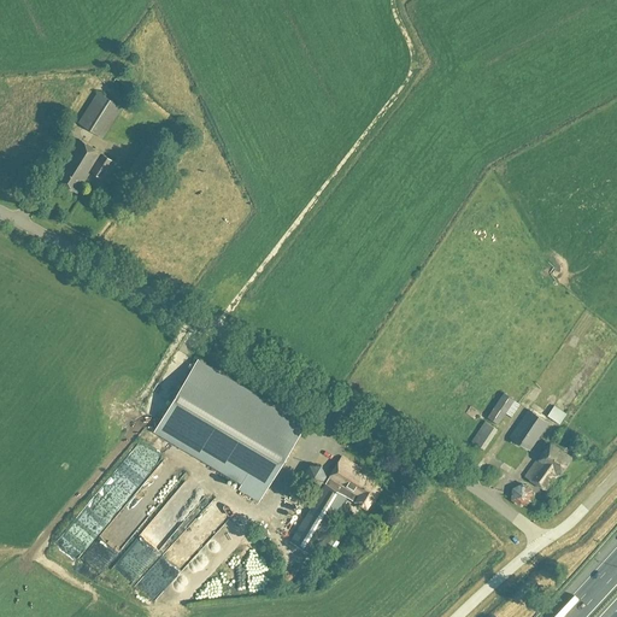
[(101,139),(121,107),(97,93),(77,123),(101,139)]
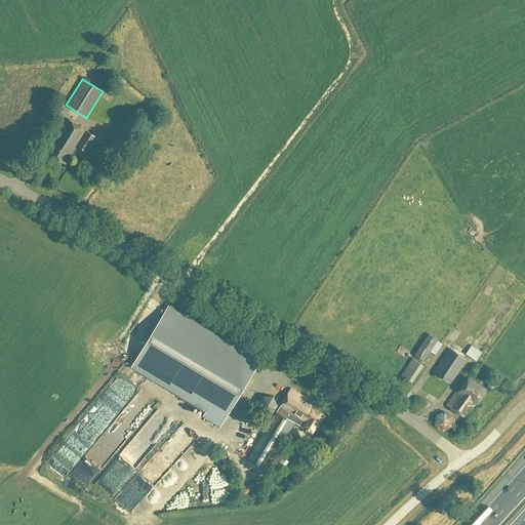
[(87,153),(96,137),(67,119),(46,153),(66,164),(77,146),(87,153)]
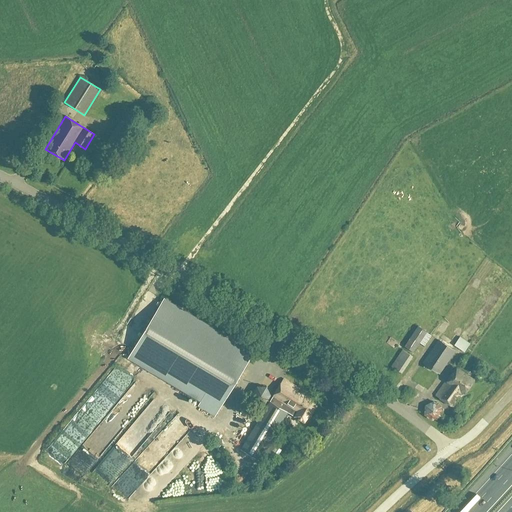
[(121,150),(134,129),(120,121),(108,141),(121,150)]
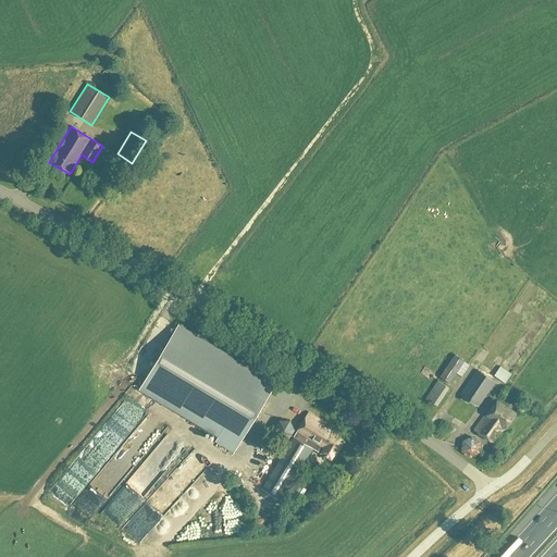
[(276,384),(178,324),(139,390),(218,437),(214,442),(233,453),(276,384)]
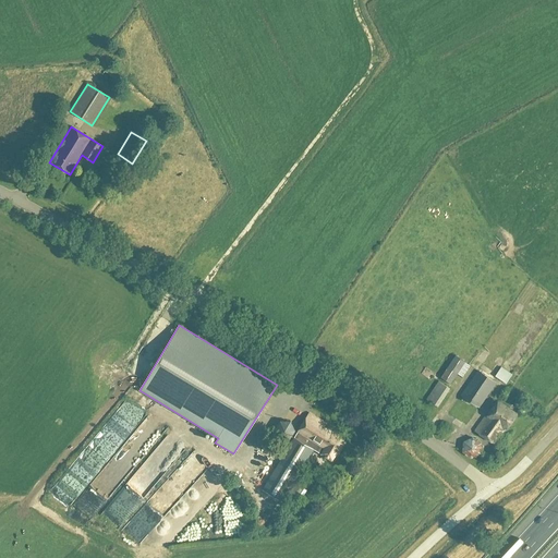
[(462,377),(470,366),(456,356),(440,378),(450,384),(457,374),(462,377)]
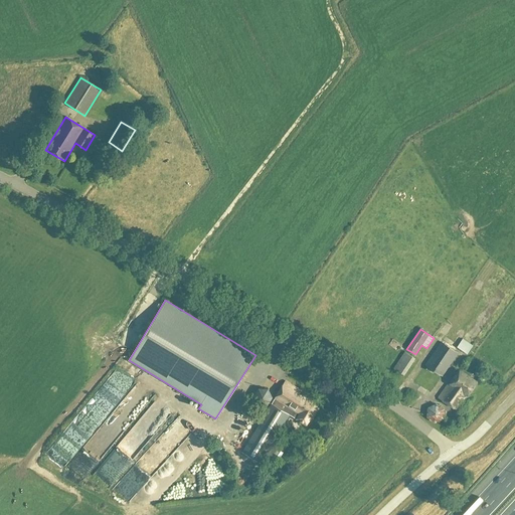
[(462,341),(456,349),(466,357),(472,348),(462,341)]
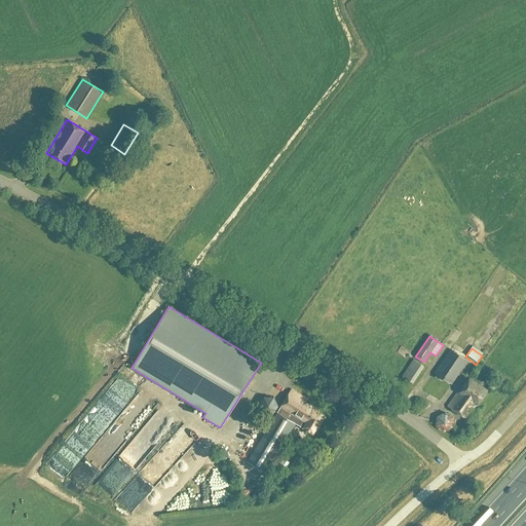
[(450,384),(466,361),(450,349),(435,373),(450,384)]
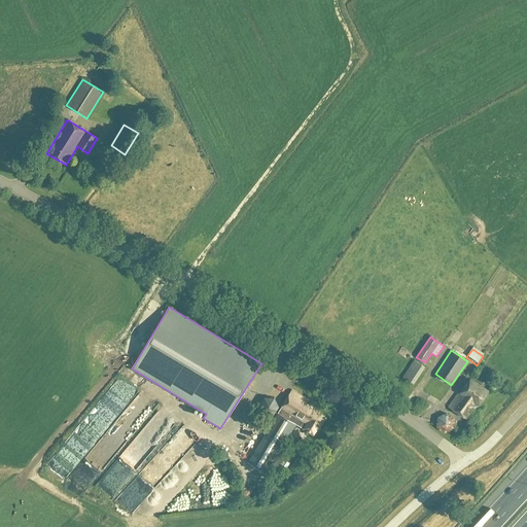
[(413,384),(424,367),(415,360),(402,378),(413,384)]
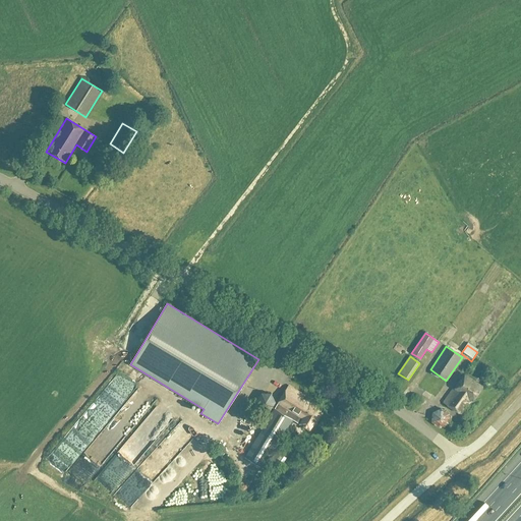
[(463,416),(483,387),(464,373),(444,403),(463,416)]
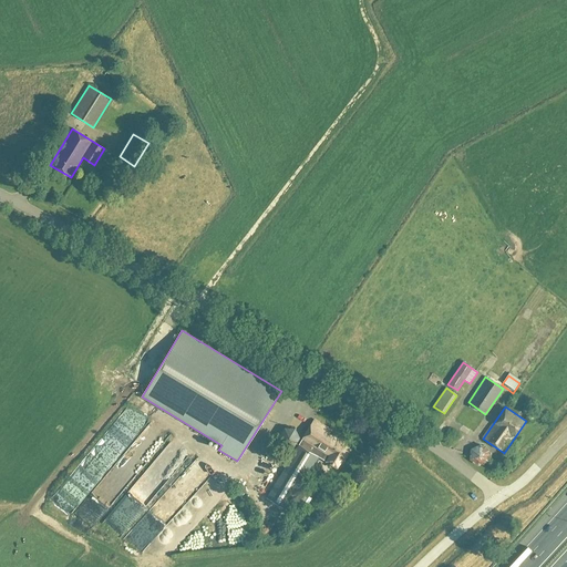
[(300,425),(310,418),(302,409),(292,418),(300,425)]
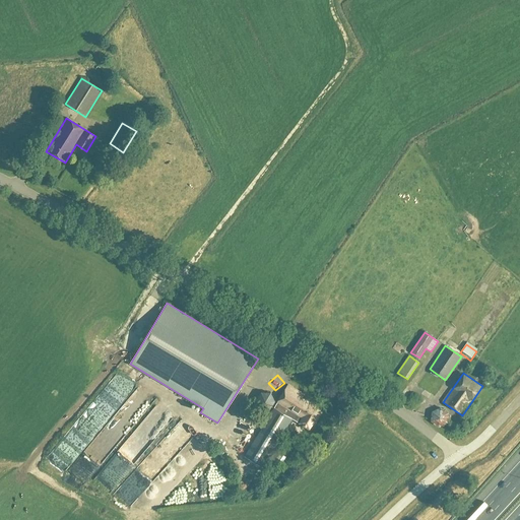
[(309,430),(322,407),(313,402),(314,400),(307,396),(306,397),(287,386),(244,457),(262,468),(291,419),(309,430)]
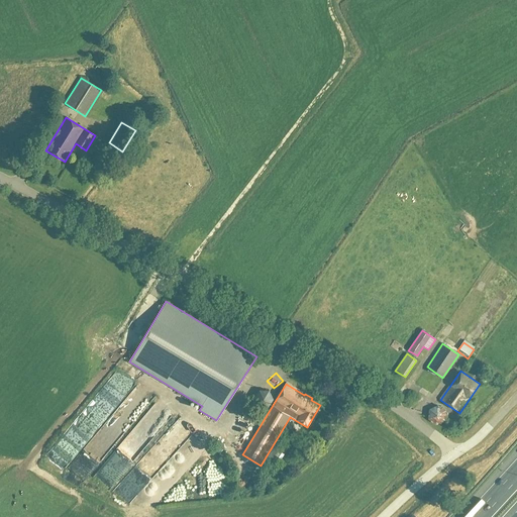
[(436,424),(444,420),(445,411),(438,406),(429,409),(429,419),(436,424)]
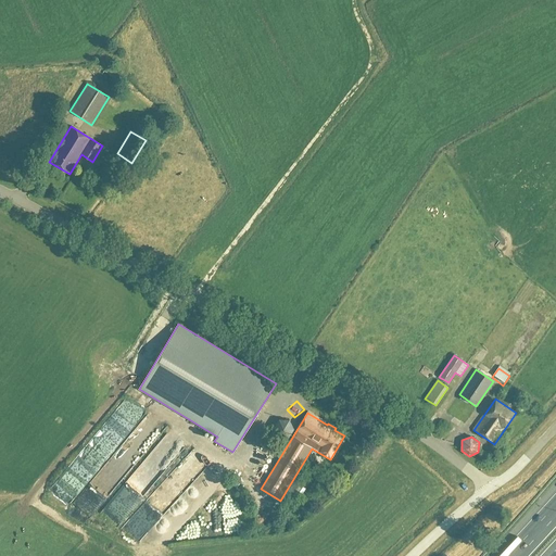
[(138,541),(205,467),(191,454),(123,527),(138,541)]
